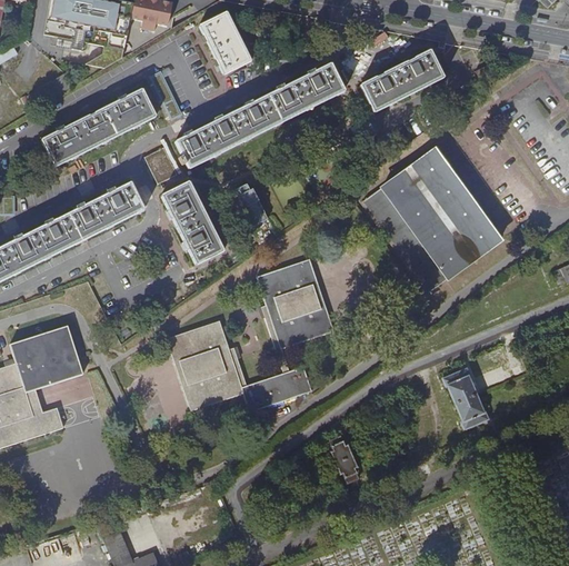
[(123,53),(131,15),(135,0),(50,0),(45,31),(106,42),(105,50),(88,61),(107,63),(123,53)]
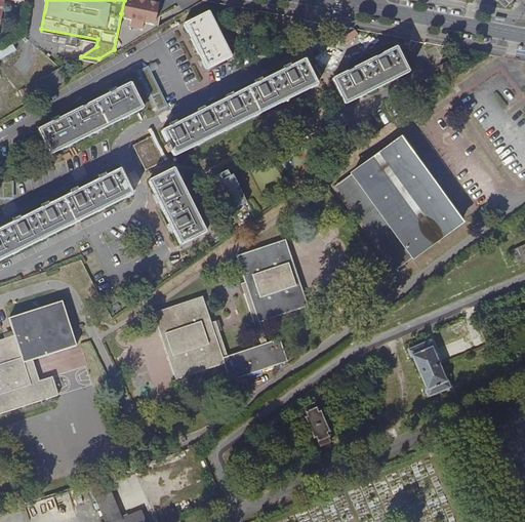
[(131,15),(145,18),(155,21),(159,0),(124,0),(121,13),(131,15)]
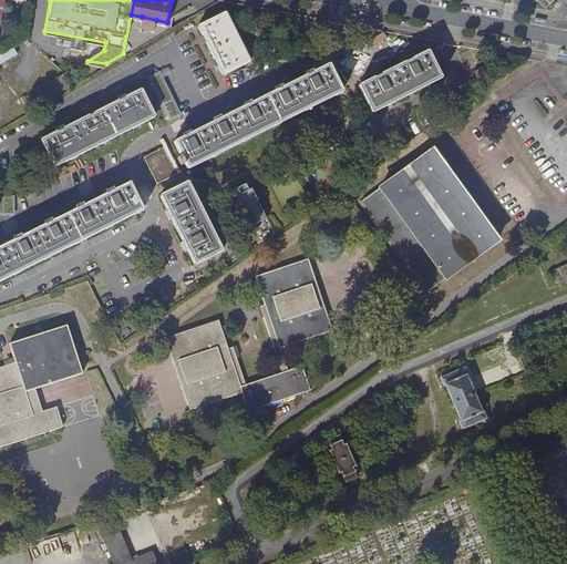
[(219,60),(220,62),(225,71),(251,58),(226,9),(200,21),(206,32),(207,34),(208,38),(217,55),(219,60)]
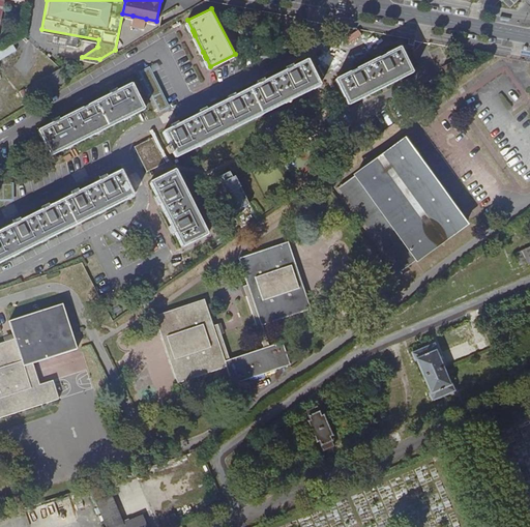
[(146,19),(133,16),(131,23),(145,26),(146,19)]
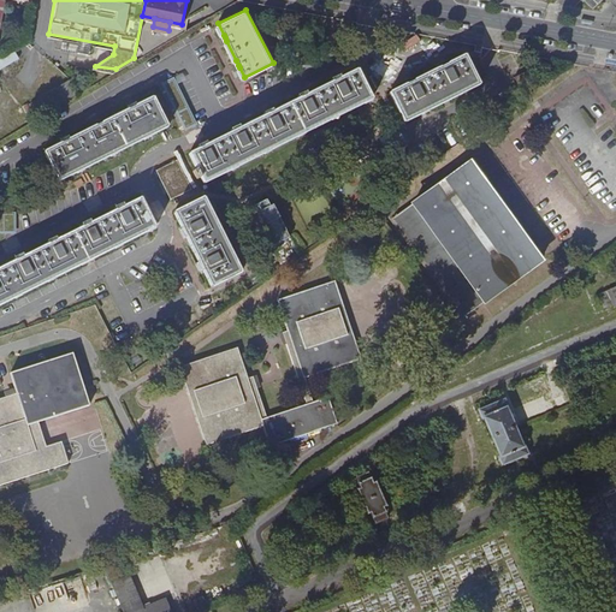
[(410,77),(408,78),(391,88),(406,117),(479,81),(465,51),(446,60),(444,61),(440,63),(414,76),(410,77)]
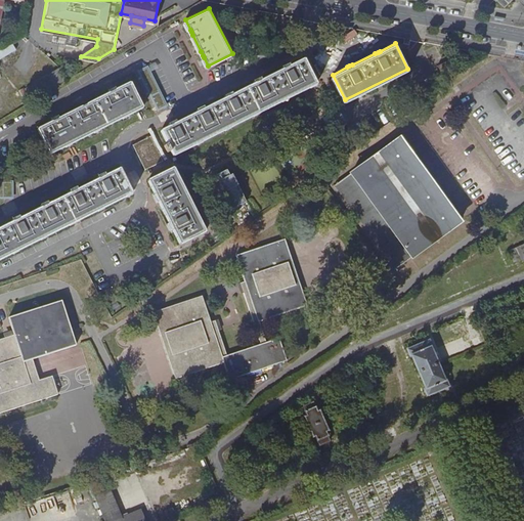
[(174,122),(171,124),(163,128),(169,140),(166,141),(170,149),(173,148),(175,153),(317,81),(305,56),(290,64),(288,66),(285,67),(261,78),(259,79),(256,81),(232,92),(229,94),(226,95),(204,106),(202,109),(199,110),(176,121),(174,122)]
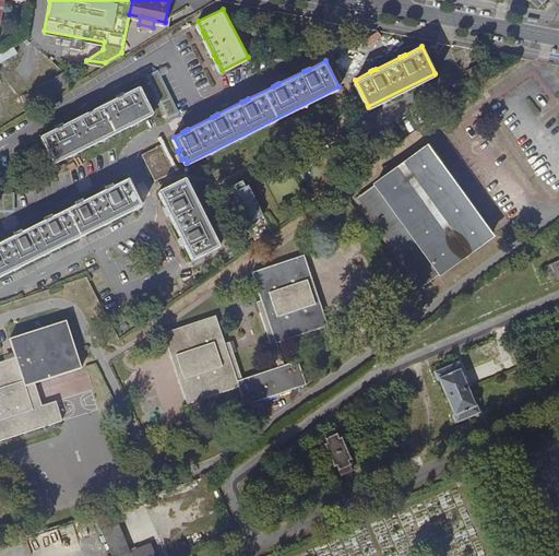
[(467,67),(472,74),(485,68),(480,60),(467,67)]
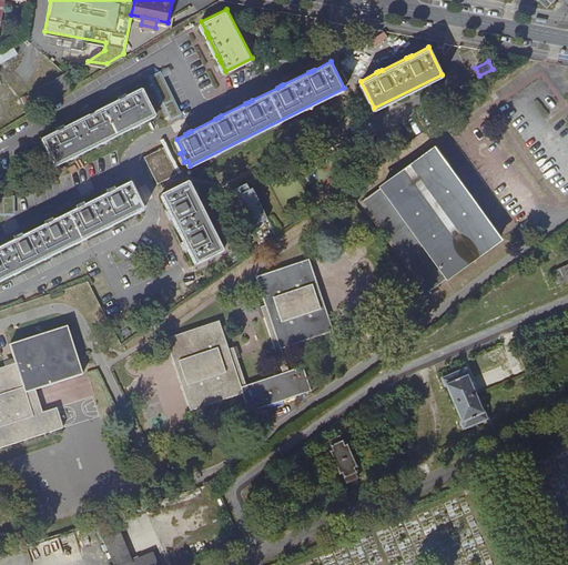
[(38,104),(78,80),(61,67),(64,71),(30,90),(38,104)]
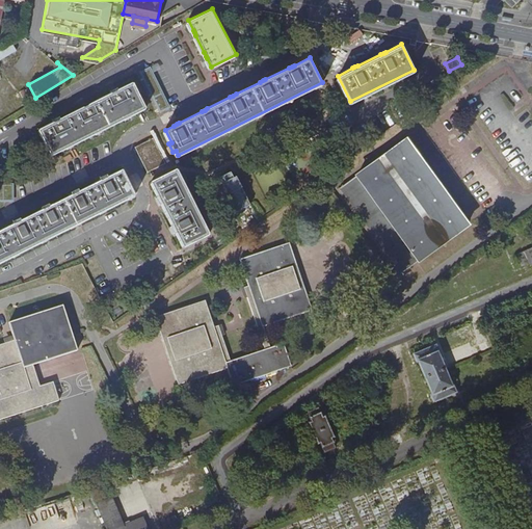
[(158,109),(168,106),(156,67),(145,70),(158,109)]
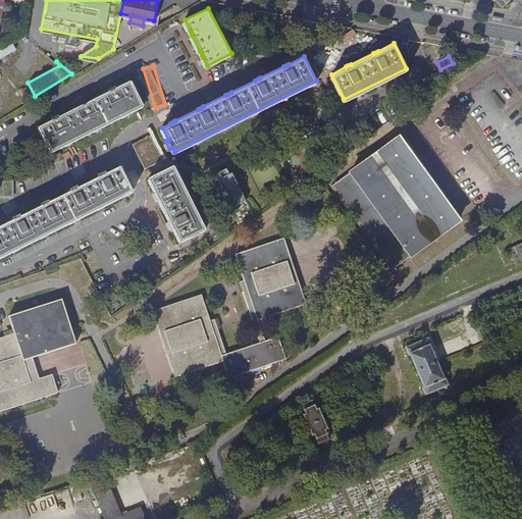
[(132,79),(115,87),(113,87),(110,89),(88,99),(86,101),(82,102),(59,113),(56,115),(53,116),(39,123),(51,149),(144,104),(132,79)]
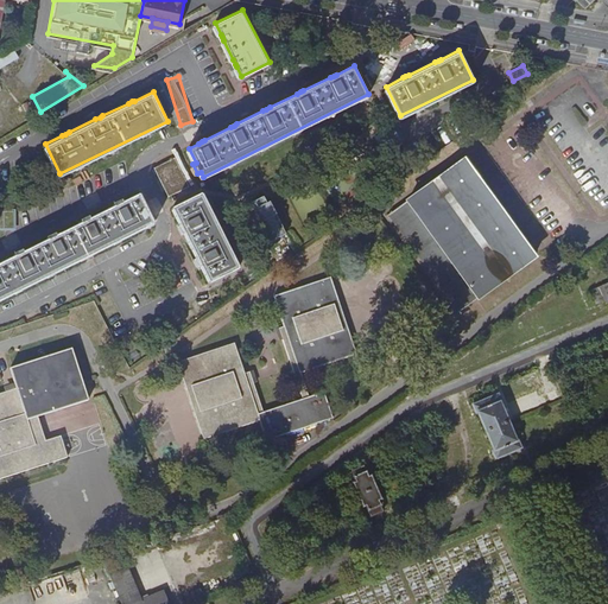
[(156,165),(170,194),(190,183),(176,154),(156,165)]
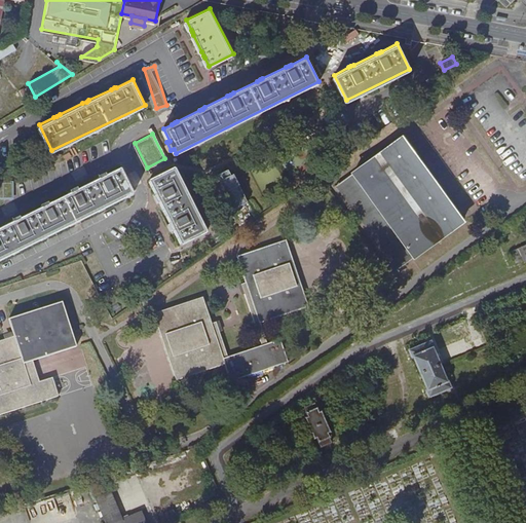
[(416,253),(461,220),(401,137),(357,170),(357,171),(338,184),(397,264),(414,251),(416,253)]
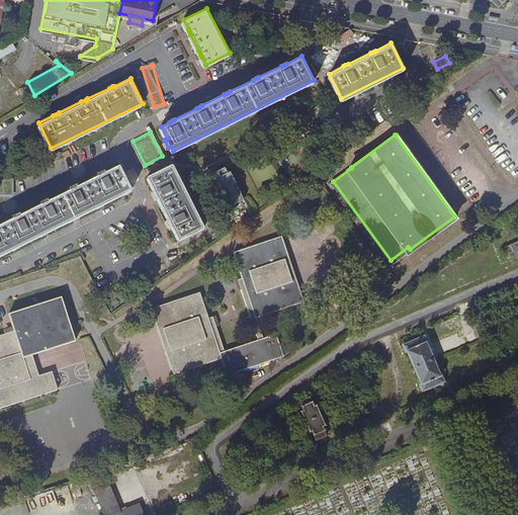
[(171,222),(173,224),(179,238),(203,226),(172,163),(148,175),(156,190),(157,193),(159,195),(170,219),(171,222)]
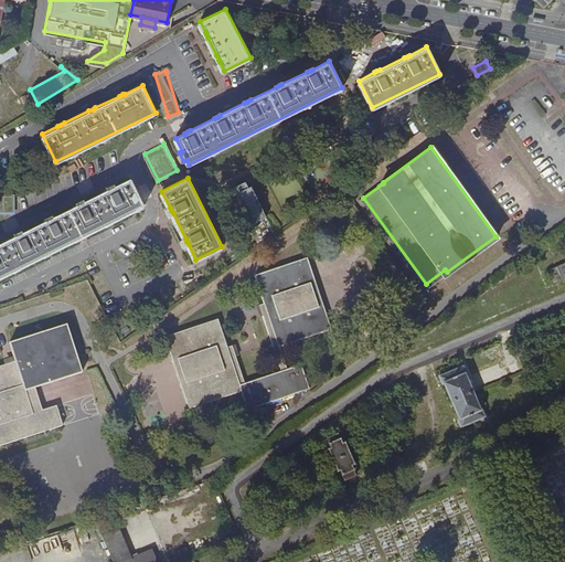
[(130,179),(115,187),(112,189),(109,190),(85,201),(83,202),(80,204),(55,216),(52,218),(49,220),(24,231),(21,233),(18,234),(0,243),(0,276),(144,207),(130,179)]
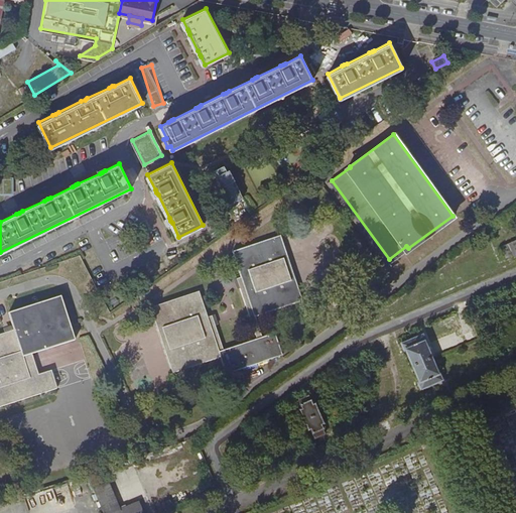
[(151,305),(175,371),(222,355),(228,371),(284,352),(275,330),(263,334),(256,314),(303,297),(279,233),(233,250),(241,273),(235,275),(257,336),(227,347),(214,311),(208,314),(198,288),(151,305)]
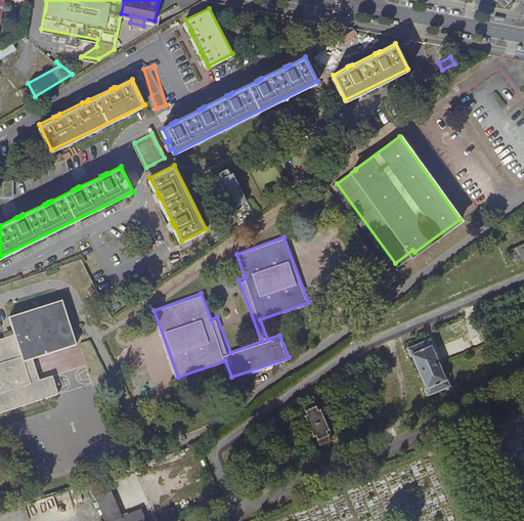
[(523,240),(511,245),(516,259),(523,256),(523,240)]
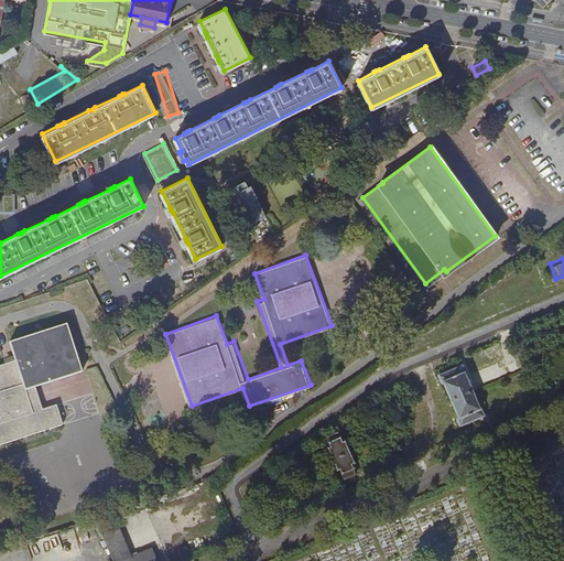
[(57,402),(44,407),(38,385),(83,370),(67,322),(10,341),(15,357),(0,362),(0,441),(63,421),(57,402)]
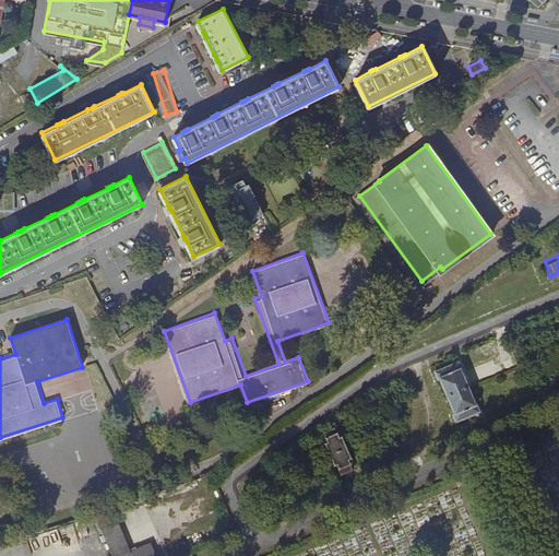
[(439,375),(453,410),(451,411),(454,421),(478,410),(475,400),(472,402),(458,366),(460,366),(455,356),(432,365),(437,375),(439,375)]
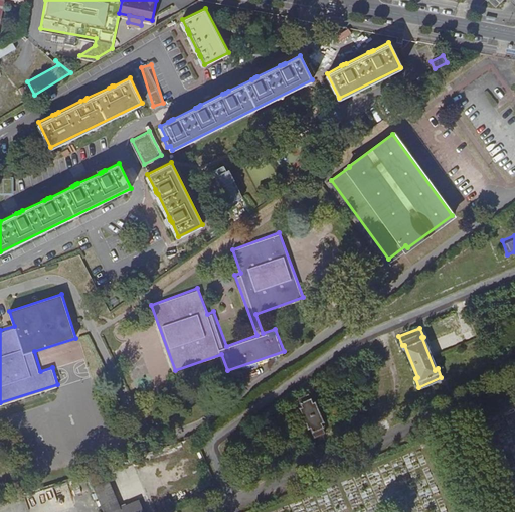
[(349,353),(356,370),(365,367),(358,350),(349,353)]
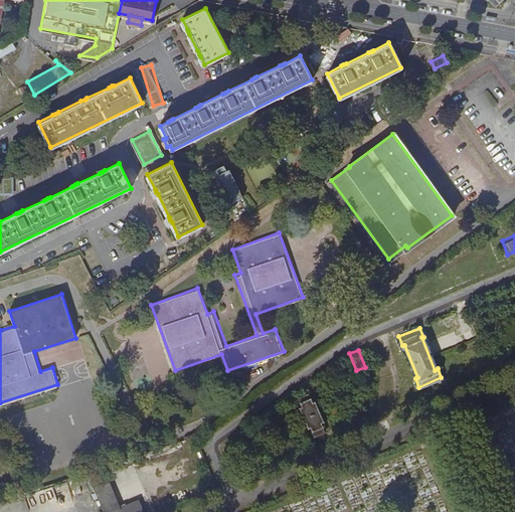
[(315,397),(313,398),(309,389),(298,394),(302,403),(299,404),(308,427),(311,425),(314,434),(325,430),(322,420),(324,420),(315,397)]
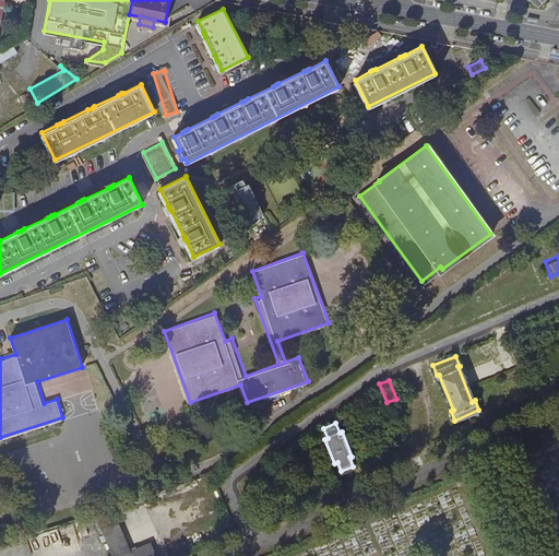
[(115,555),(113,555),(156,555),(157,555),(151,540),(130,549),(110,506),(95,510),(100,524),(115,555)]
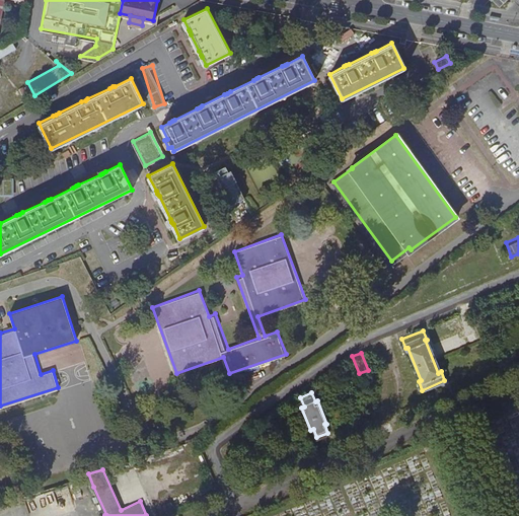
[(91,515),(104,515),(106,515),(93,487),(81,492),(91,515)]
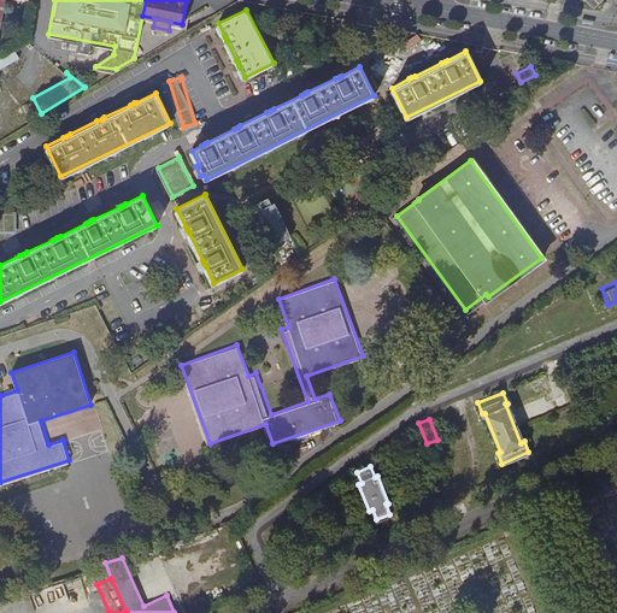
[(31,587),(0,597),(0,605),(34,594),(31,587)]
